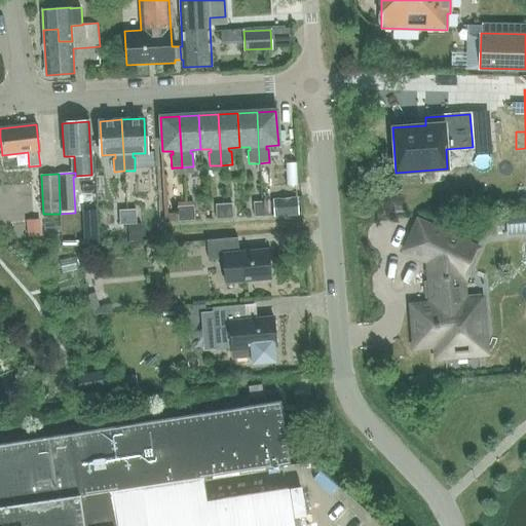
[(271,199),(271,216),(296,214),(296,197),(271,199)]
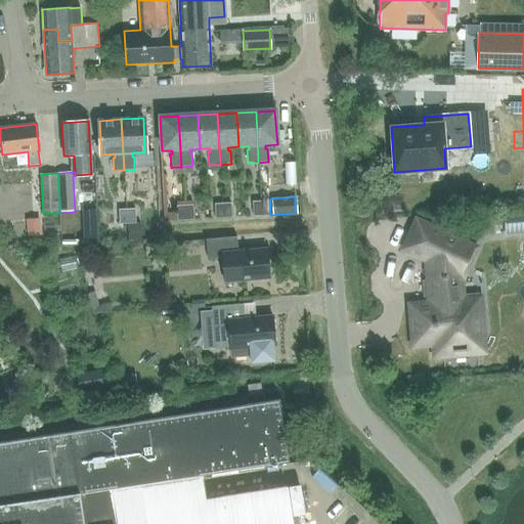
[(254,216),(262,215),(261,201),(253,202),(254,216)]
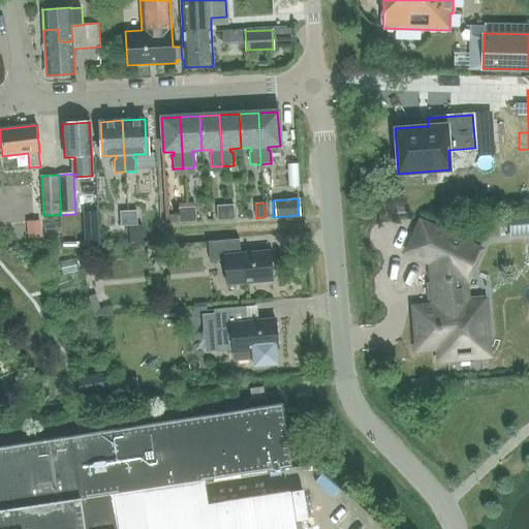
[(263,203),(265,217),(273,217),(272,203),(263,203)]
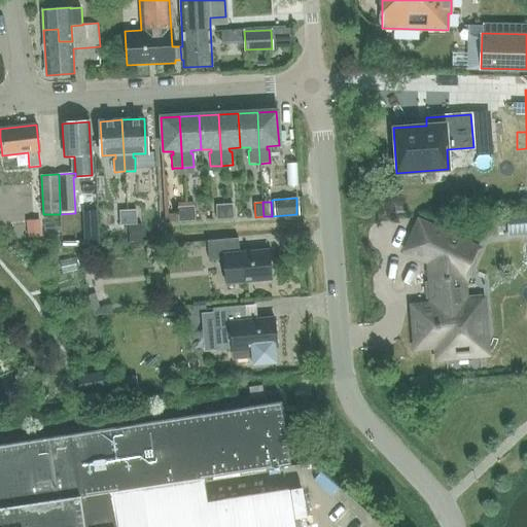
[(225,218),(234,218),(233,204),(224,205),(225,218)]
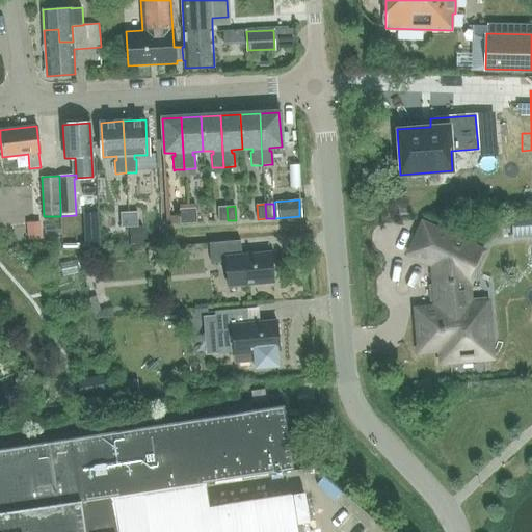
[(219,221),(228,220),(227,207),(218,207),(219,221)]
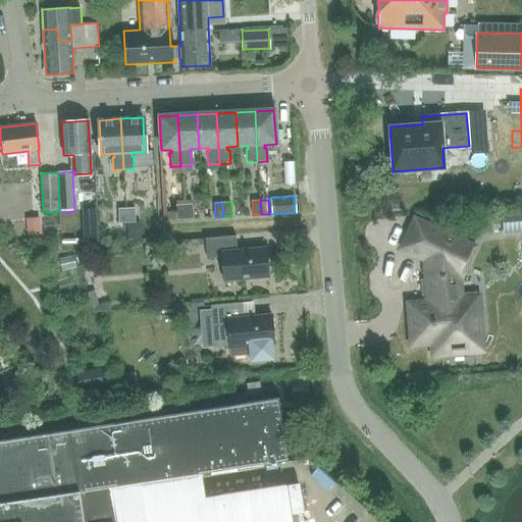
[(185,205),(186,219),(194,218),(193,204),(185,205)]
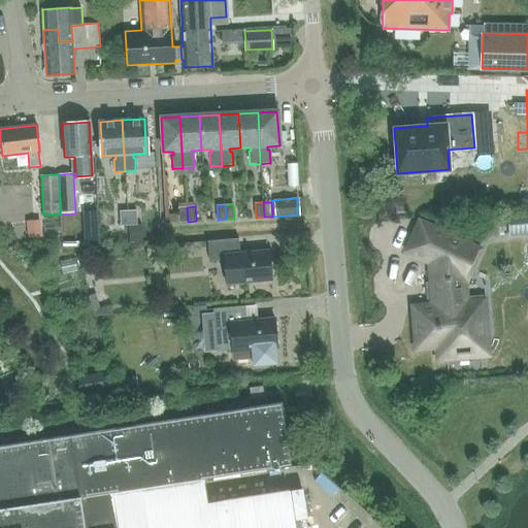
[(179,222),(188,222),(187,207),(178,207),(179,222)]
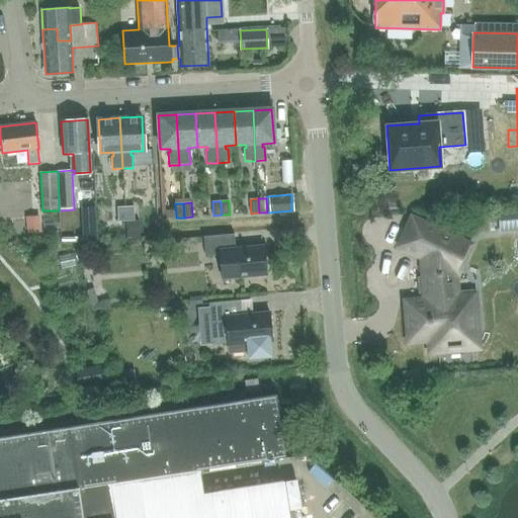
[(139,220),(135,220),(134,205),(125,206),(125,221),(126,239),(140,238),(139,220)]
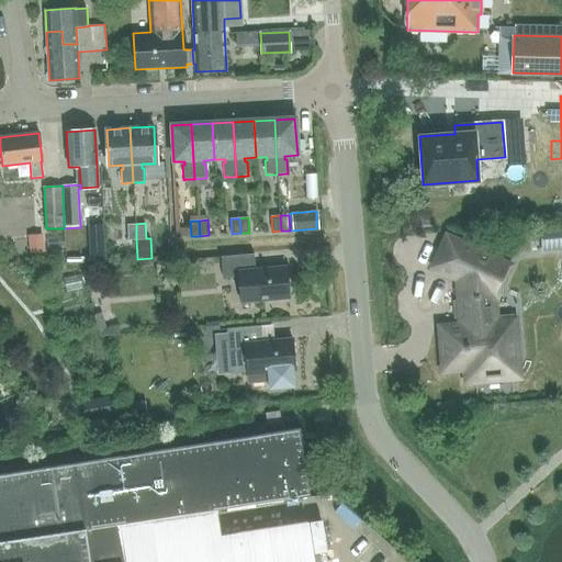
[(103,224),(89,225),(91,259),(105,259),(103,224)]
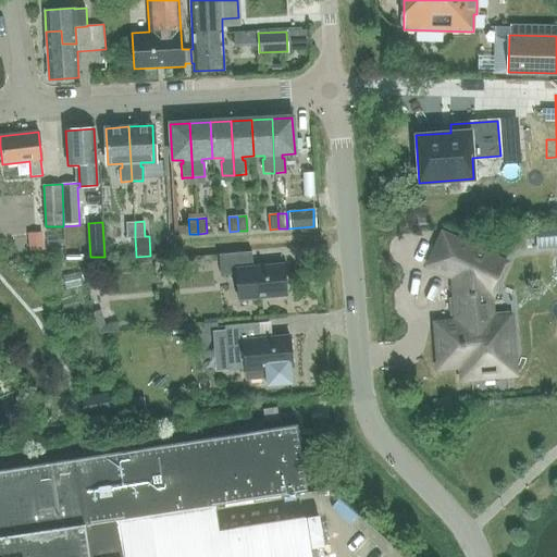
[(126,238),(135,237),(135,222),(125,222),(126,238)]
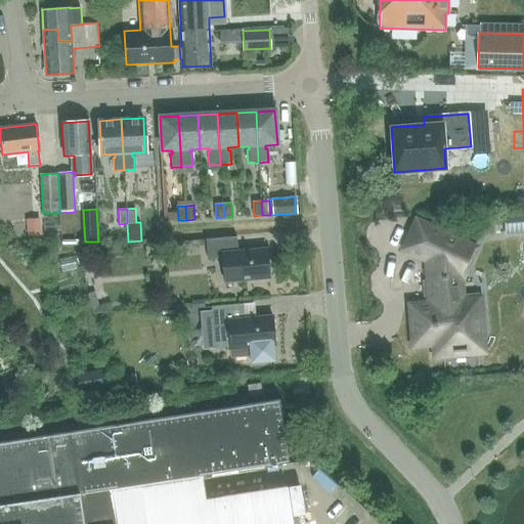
[(523,233),(523,210),(504,212),(506,235),(523,233)]
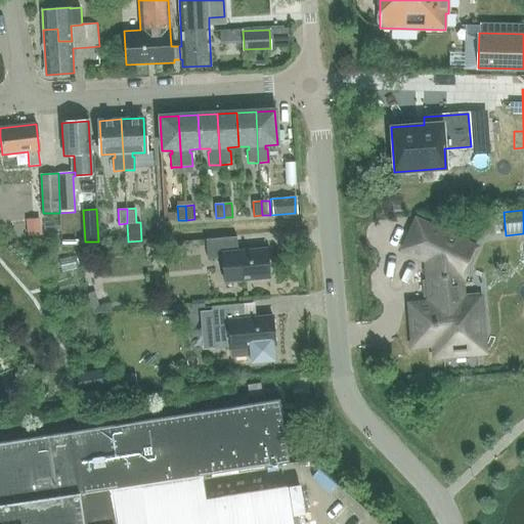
[(41,234),(40,217),(26,219),(28,235),(41,234)]
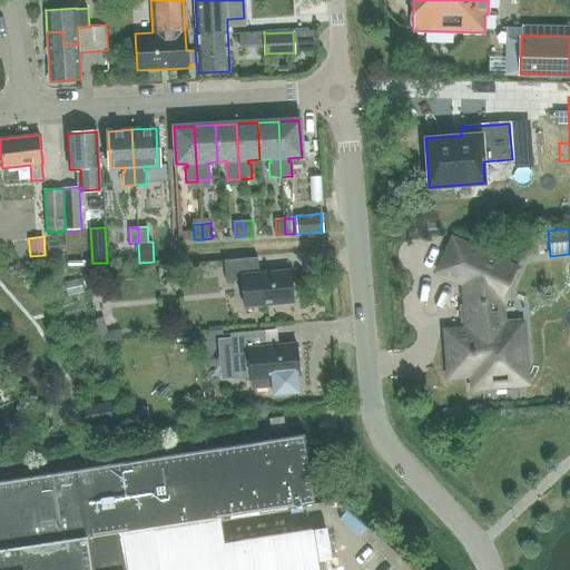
[(48,253),(66,252),(65,239),(48,241),(48,253)]
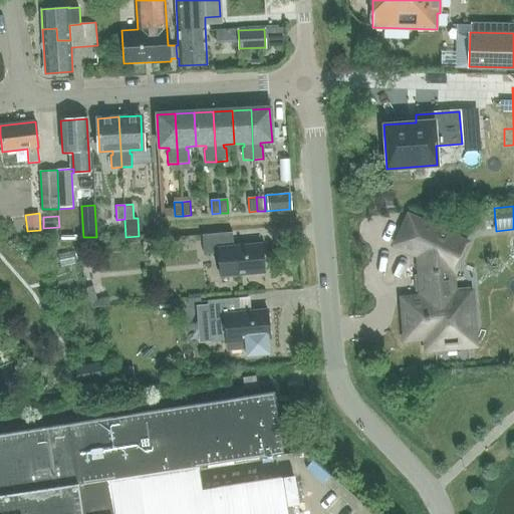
[(427,349),(475,344),(471,292),(455,294),(453,271),(454,272),(467,243),(409,216),(396,245),(419,255),(422,297),(402,299),(406,339),(426,337),(427,349)]
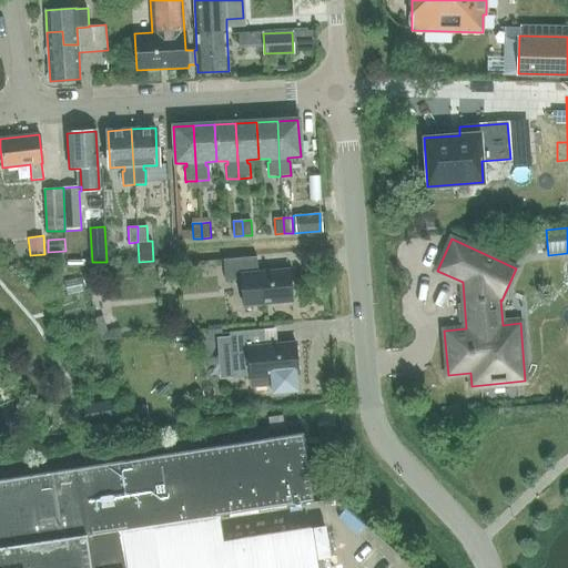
[(82,264),(81,255),(68,256),(68,265),(82,264)]
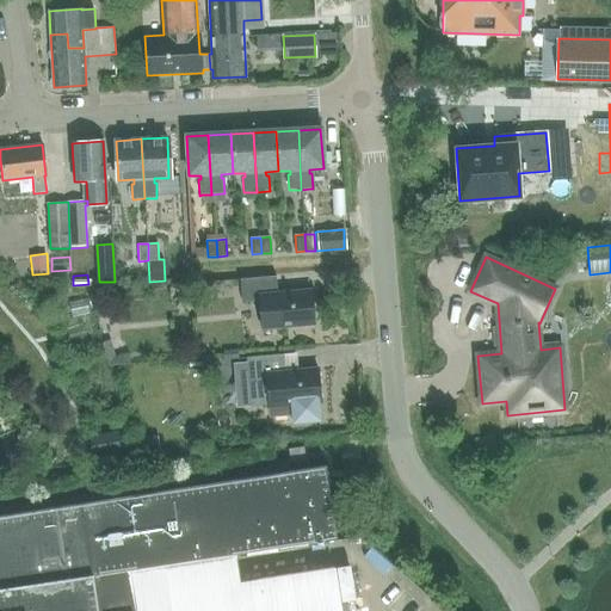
[(263,329),(314,325),(310,290),(277,292),(276,277),(240,279),(241,302),(260,301),(263,329)]
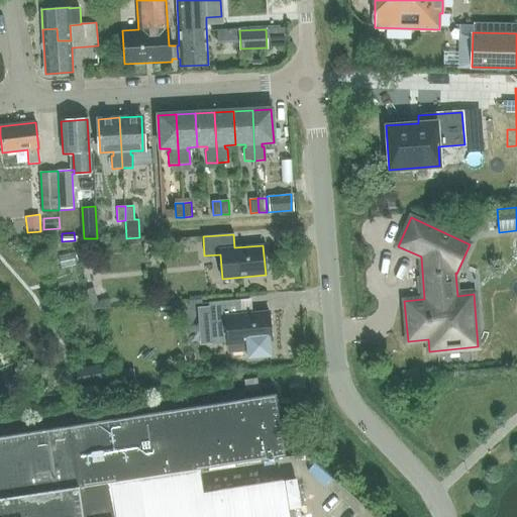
[(228,353),(246,351),(247,358),(271,356),(269,341),(271,341),(269,312),(240,315),(239,301),(208,303),(210,322),(212,345),(227,343),(228,353)]
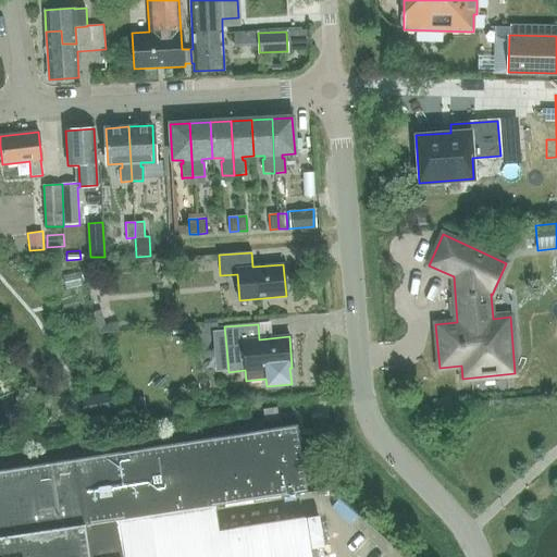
[(85,413),(118,411),(115,395),(84,397),(85,413)]
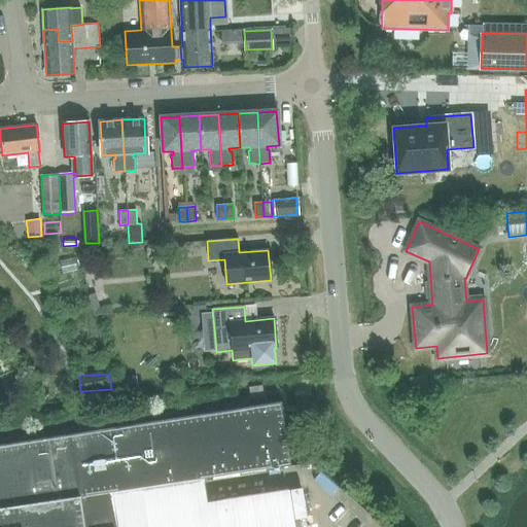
[(0,526),(117,526),(112,491),(291,464),(288,449),(281,400),(0,444),(0,526)]
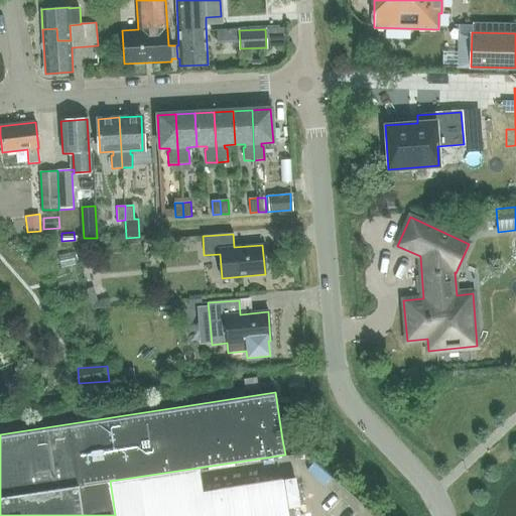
[(142,501),(144,515),(288,515),(283,480),(202,492),(142,501)]
